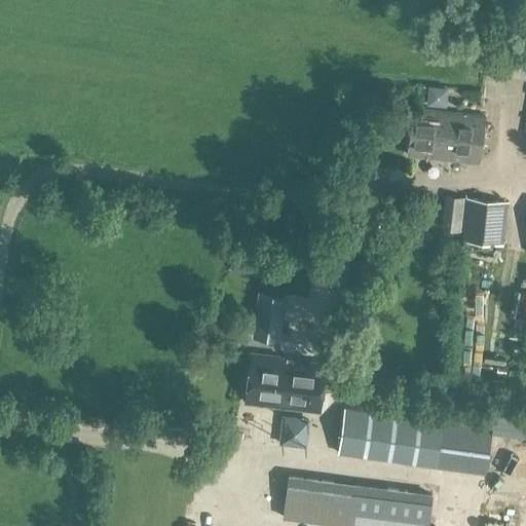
[(486,115),(411,107),(406,156),(482,163),(486,115)]
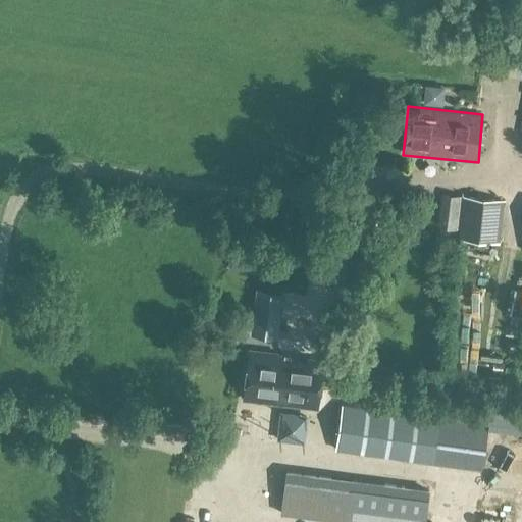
[(441,193),(437,225),(459,227),(463,196),(441,193)]
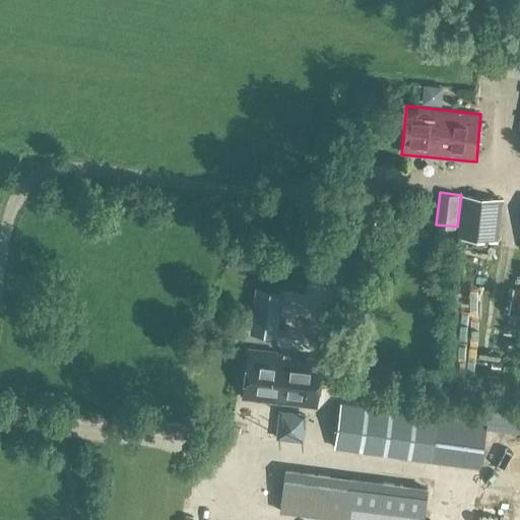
[(498,242),(503,200),(461,195),(456,237),(498,242)]
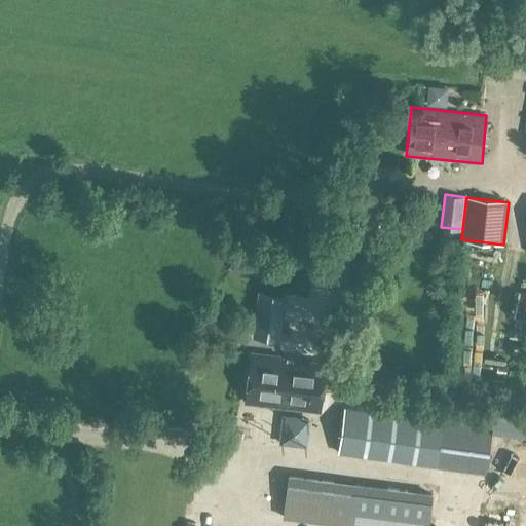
[(272,352),(276,324),(243,318),(243,325),(246,325),(243,334),(256,335),(254,349),(272,352)]
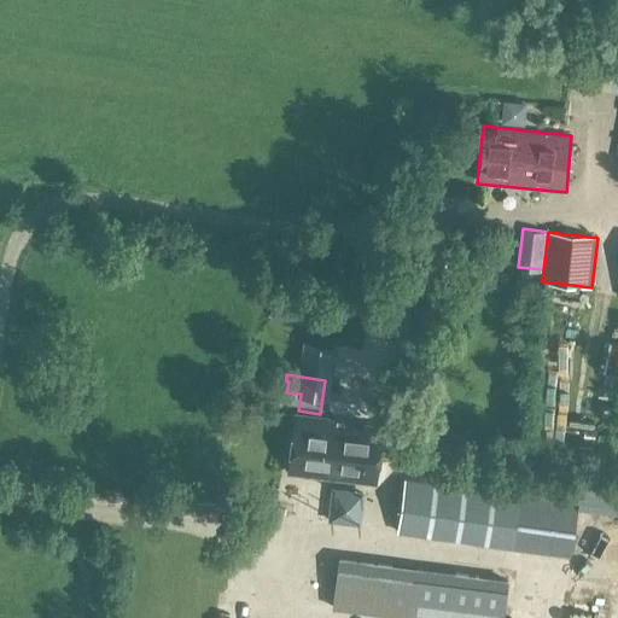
[(375,484),(380,429),(331,423),(331,420),(298,415),(291,476),(375,484)]
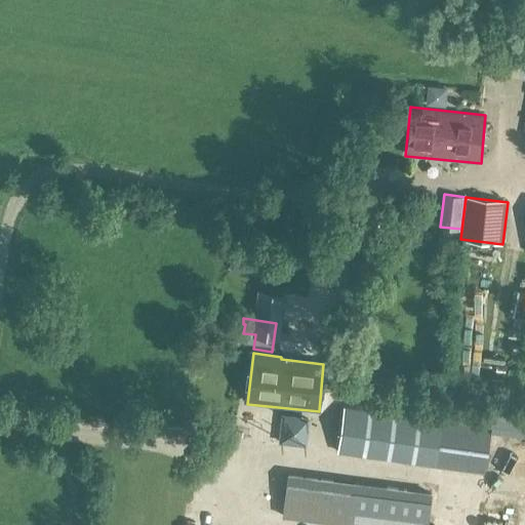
[(524,434),(524,411),(445,401),(442,421),(345,408),(338,452),(485,473),(491,430),(524,434)]
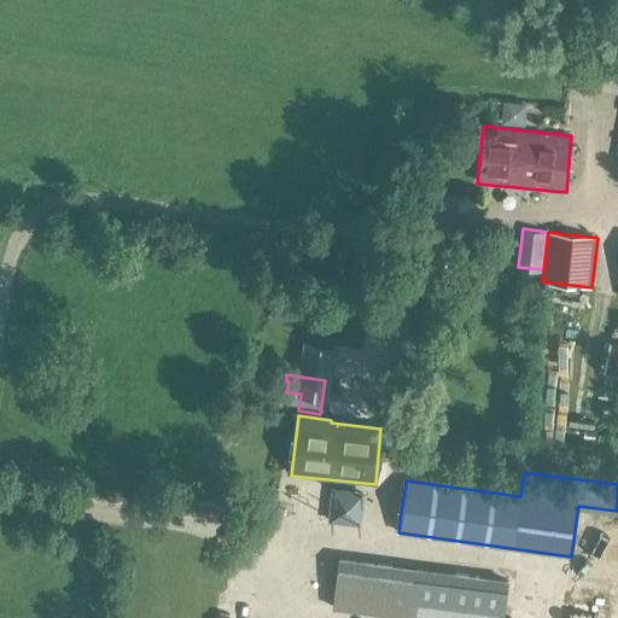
[(332,490),(328,519),(356,523),(360,494),(332,490)]
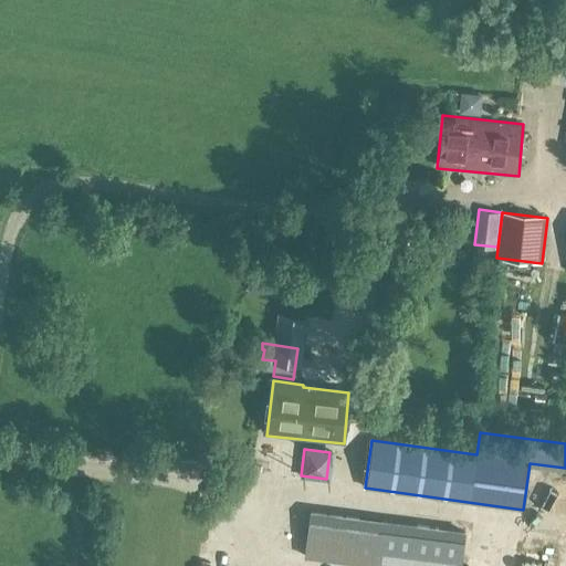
[(378,565),(462,565),(467,532),(311,512),(304,556),(378,565)]
